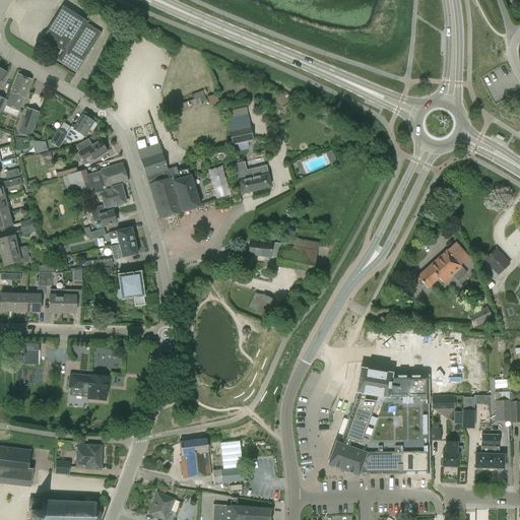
[(101,33),(84,22),(85,20),(62,6),(42,38),(63,51),(58,60),(76,72),(101,33)]
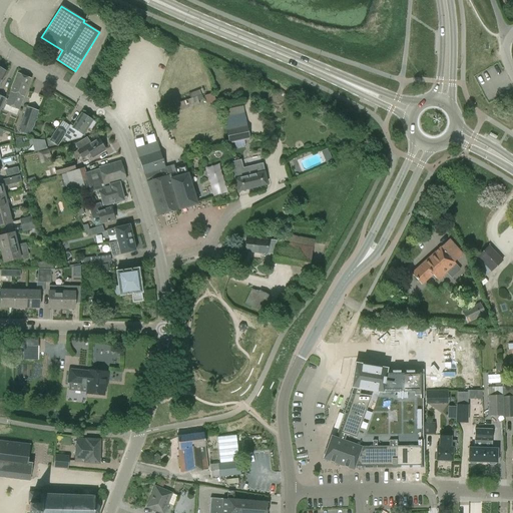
[(19,110),(31,79),(17,73),(5,105),(19,110)]
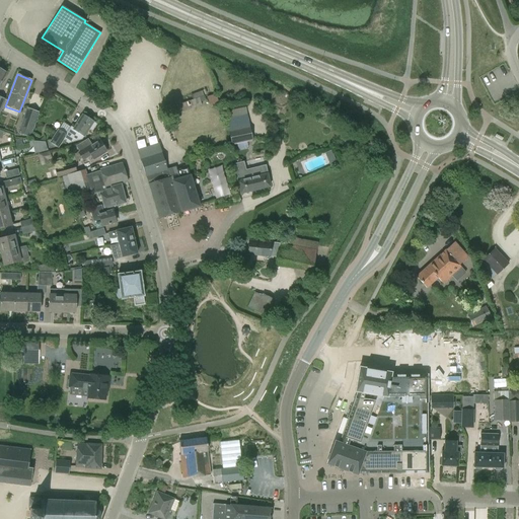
[(215,94),(210,96),(207,88),(165,103),(168,114),(173,112),(174,116),(202,105),(200,101),(208,99),(210,108),(219,105),(215,94)]
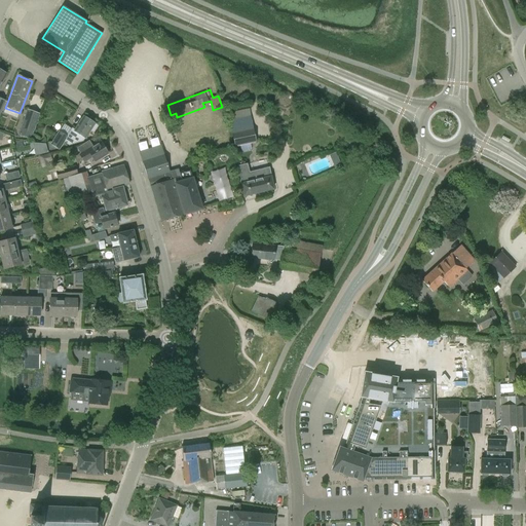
[(19,135),(30,139),(39,114),(29,110),(19,135)]
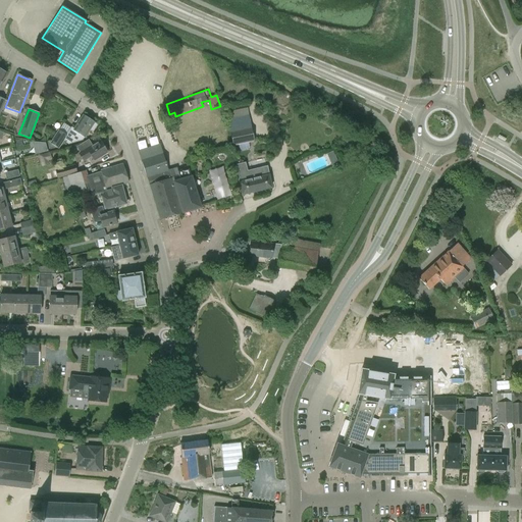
[(226,119),(229,134),(251,128),(249,114),(226,119)]
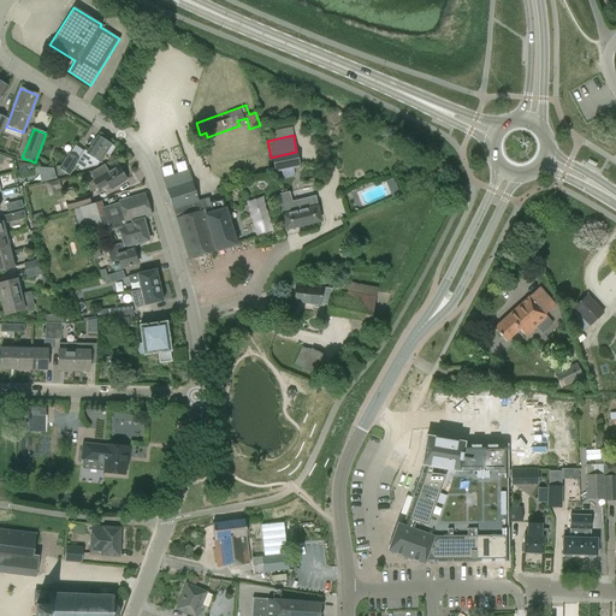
[(96,165),(99,161),(100,163),(105,153),(110,157),(114,148),(113,147),(111,144),(98,136),(87,152),(84,150),(78,159),(69,154),(59,170),(69,175),(75,164),(78,166),(77,167),(80,170),(96,165)]
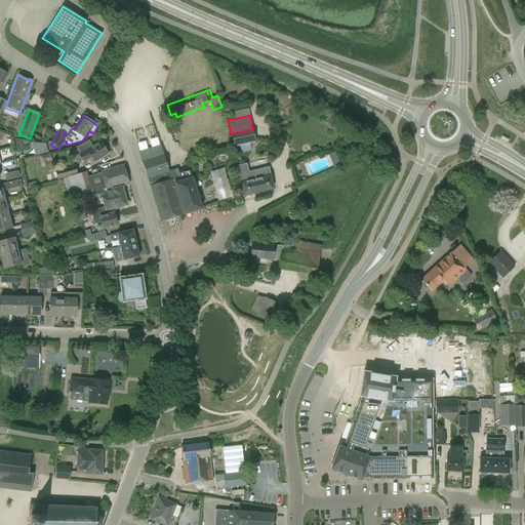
[(252,129),(231,134),(234,148),(255,143),(252,129)]
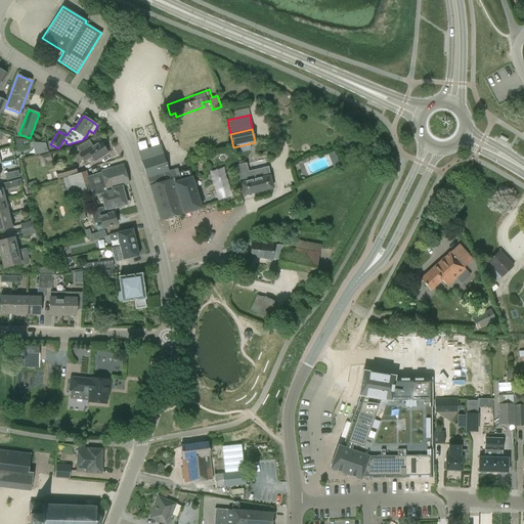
[(74,157),(78,163),(91,156),(94,162),(107,154),(100,141),(92,146),(89,140),(77,148),(80,154),(74,157)]
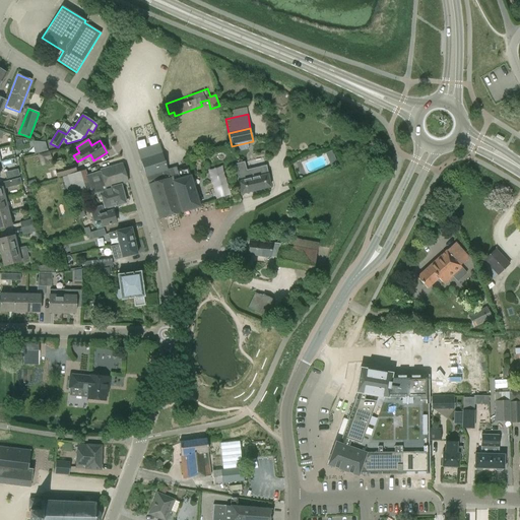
[(169,179),(167,170),(159,144),(137,150),(145,177),(146,177),(148,184),(169,179)]
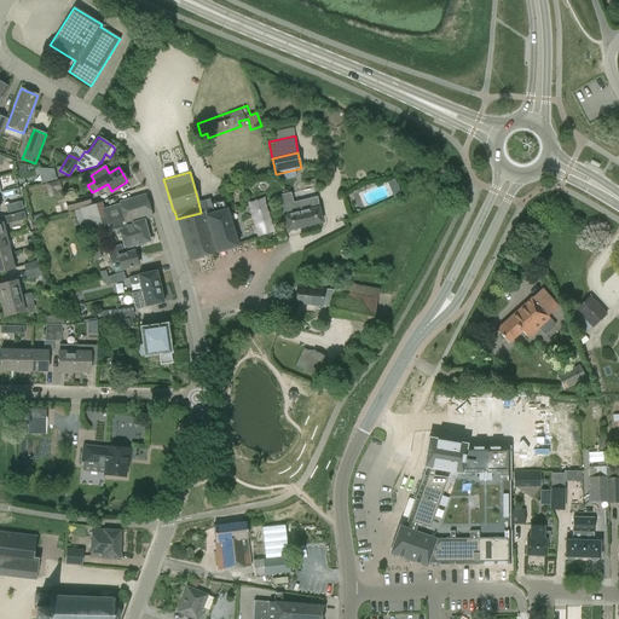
[(305,191),(307,198),(316,196),(314,189),(305,191)]
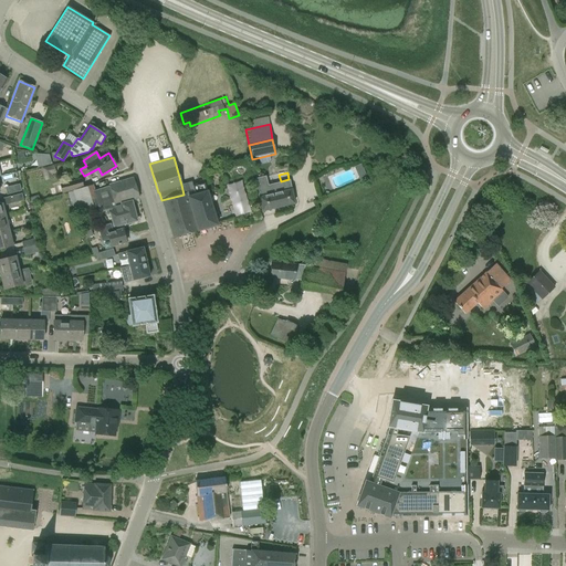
[(289,180),(268,185),(265,177),(262,178),(254,179),(255,189),(257,189),(261,210),(294,203),(289,180)]
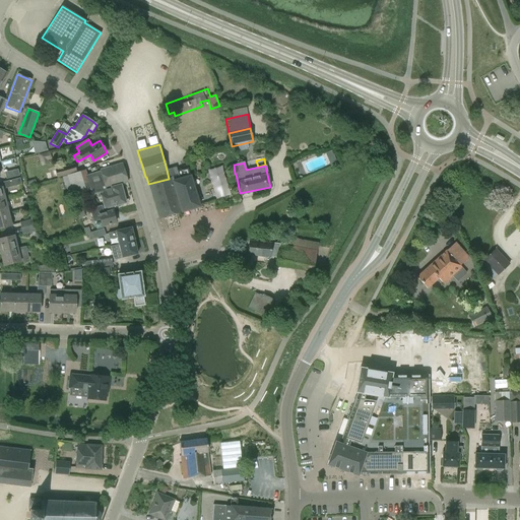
[(58,178),(62,177),(76,172),(74,164),(55,170),(58,178)]
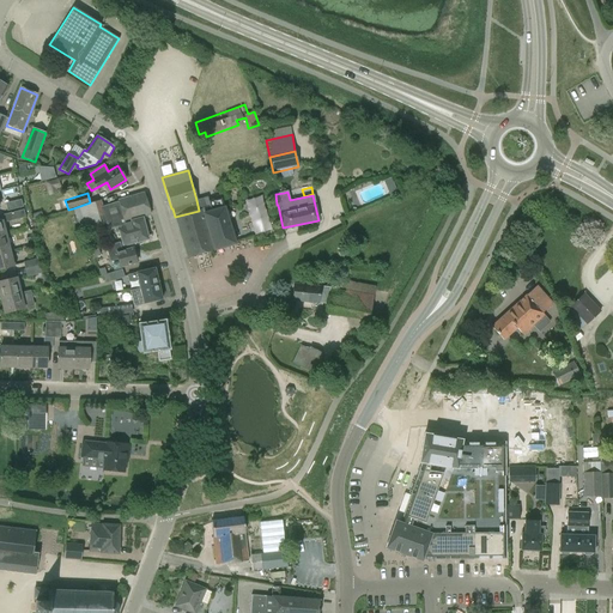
[(80,232),(85,231),(108,224),(109,229),(117,226),(123,247),(149,240),(141,217),(151,214),(144,193),(119,200),(119,201),(102,206),(101,199),(90,202),(73,208),(80,232)]
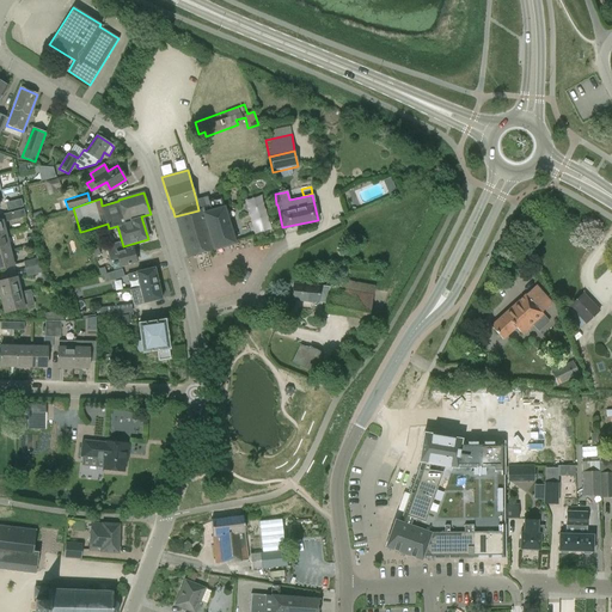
[(207,196),(196,200),(199,210),(175,216),(187,258),(236,244),(221,197),(208,201),(207,196)]
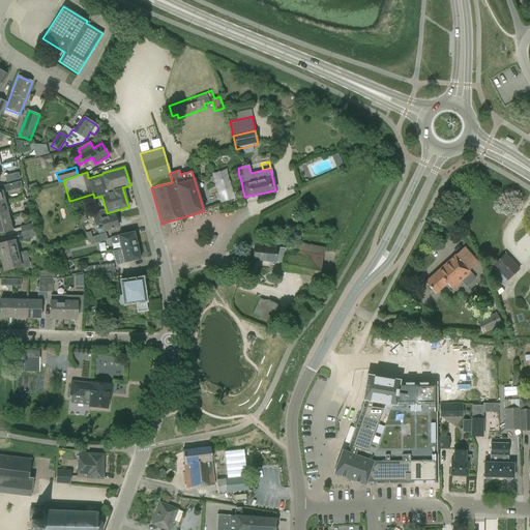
[(6,182),(20,179),(18,172),(4,175),(6,182)]
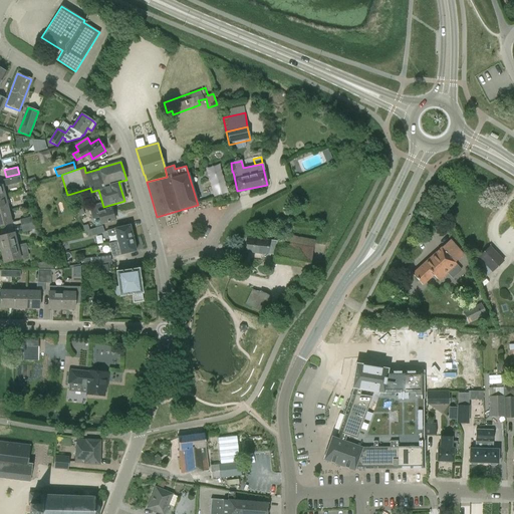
[(8,185),(21,182),(19,176),(6,179),(8,185)]
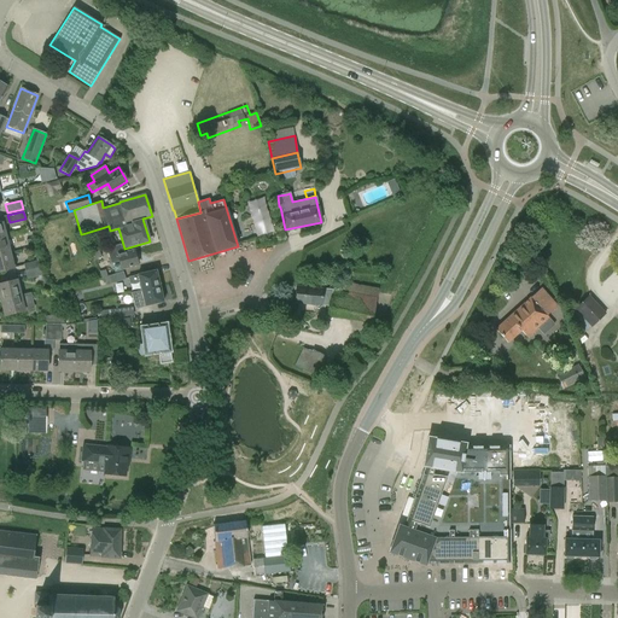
[(0,239),(0,255),(10,252),(6,238),(0,239)]
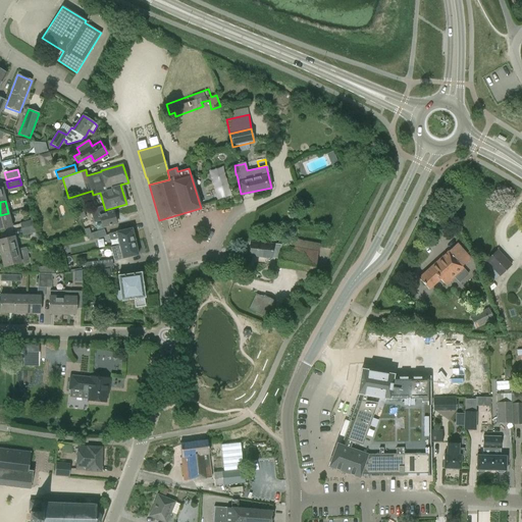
[(23,209),(30,208),(29,201),(21,203),(23,209)]
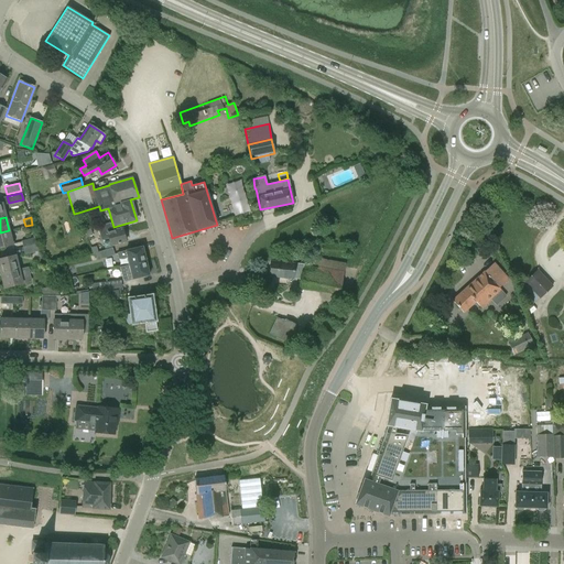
[(122,228),(112,231),(110,223),(106,224),(98,226),(102,241),(109,239),(111,246),(126,241),(122,228)]
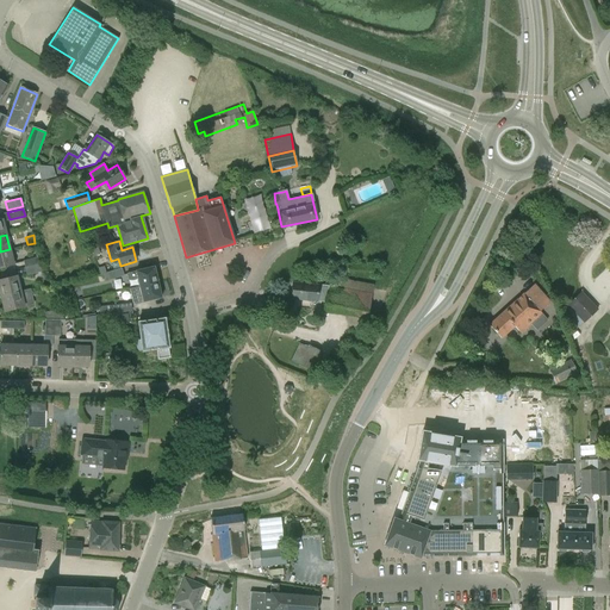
[(10,249),(0,251),(0,268),(14,266),(10,249)]
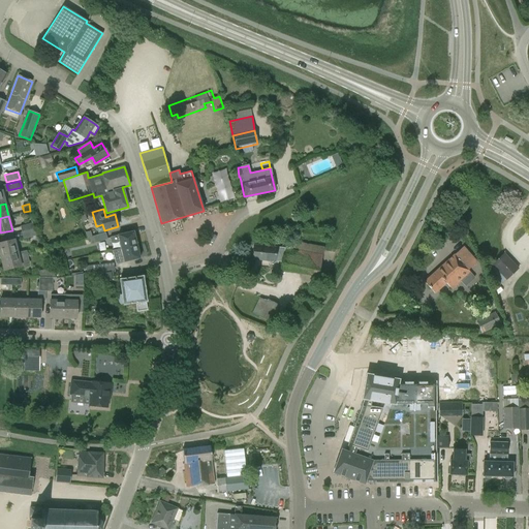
[(22,234),(35,229),(33,222),(20,225),(22,234)]
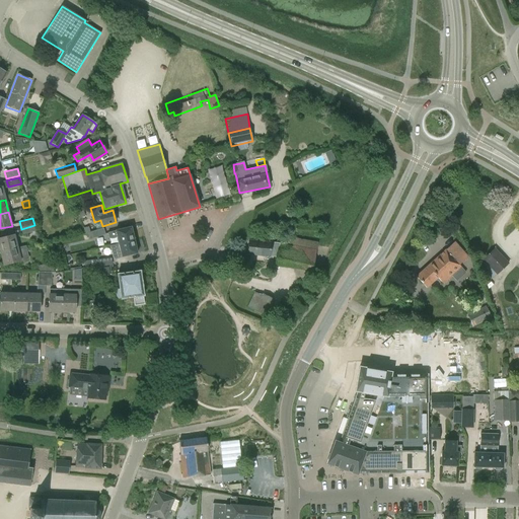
[(35,231),(34,225),(21,229),(22,234),(35,231)]
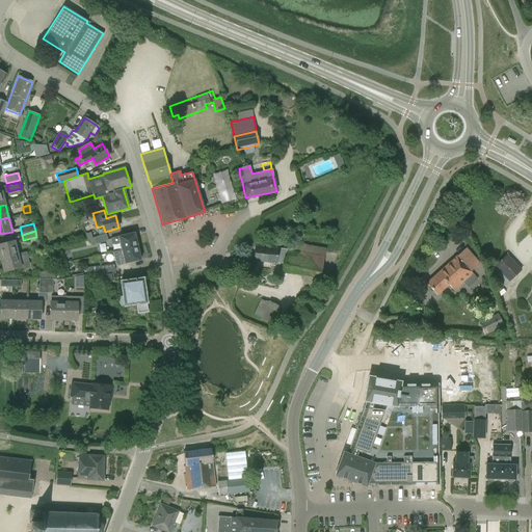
[(122,250),(137,246),(134,233),(110,238),(111,244),(120,242),(122,250)]
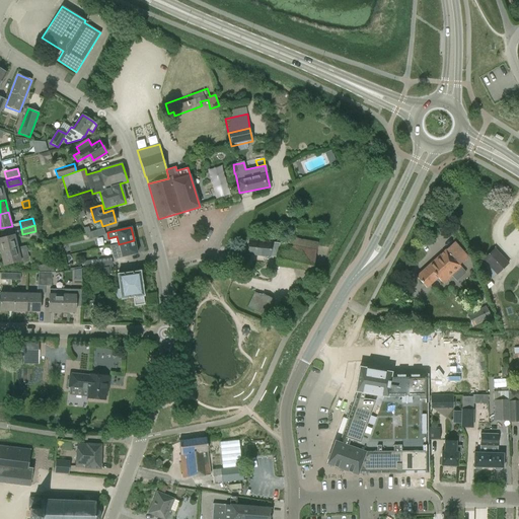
[(90,231),(86,233),(88,239),(92,238),(105,234),(102,228),(90,231)]
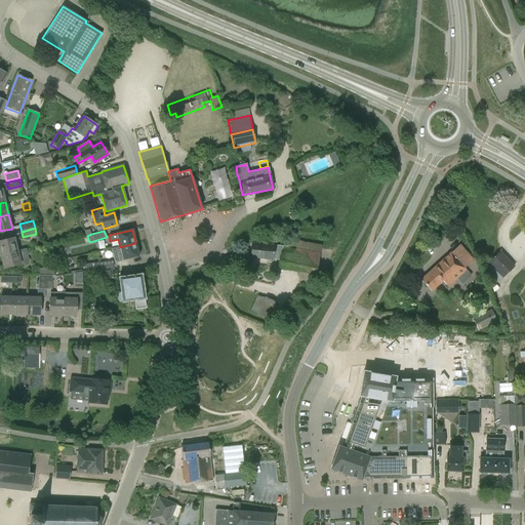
[(0,242),(0,252),(1,256),(18,251),(17,250),(14,239),(0,242)]
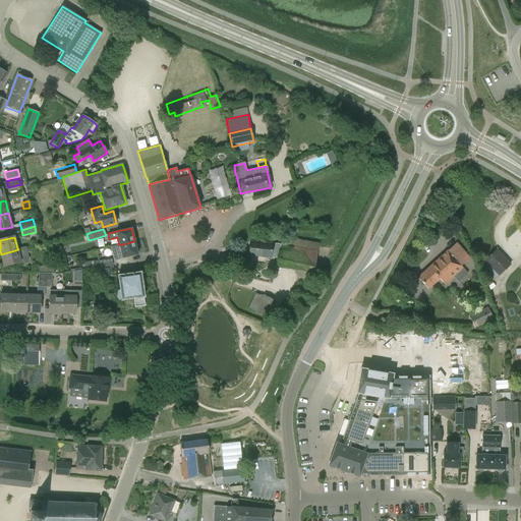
[(317,251),(320,243),(287,237),(285,245),(281,244),(249,241),(248,255),(280,258),(278,266),(313,273),(317,251)]
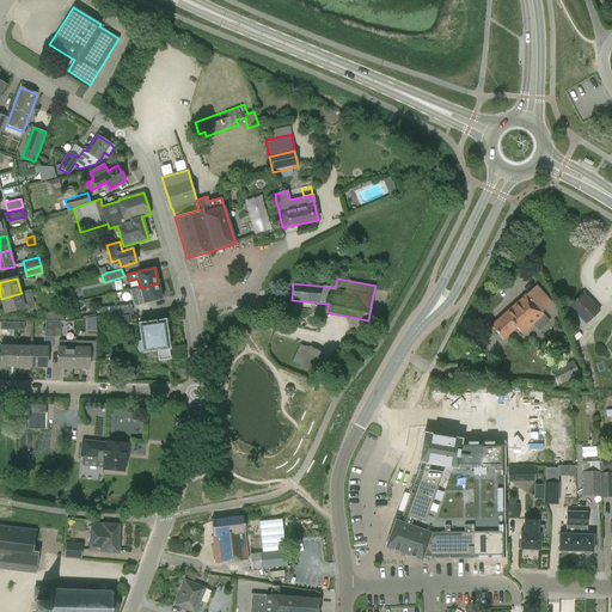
[(161,299),(158,283),(140,288),(141,295),(132,298),(134,305),(144,303),(144,304),(161,299)]
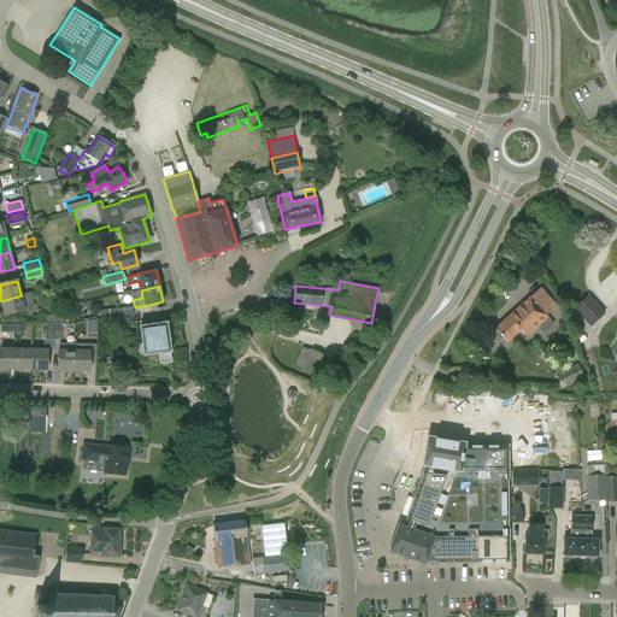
[(527,338),(538,328),(542,333),(557,321),(548,318),(546,316),(553,309),(538,291),(494,329),(506,342),(521,330),(527,338)]
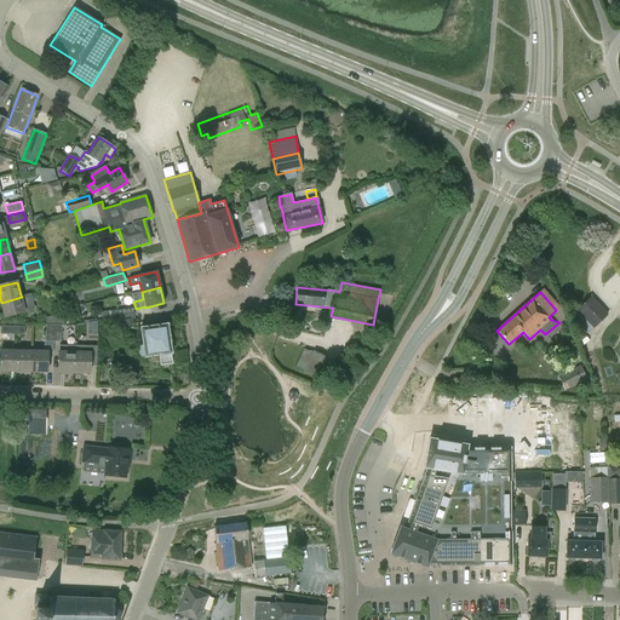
[(22,297),(1,303),(5,317),(26,313),(26,311),(35,309),(32,293),(21,296),(22,297)]
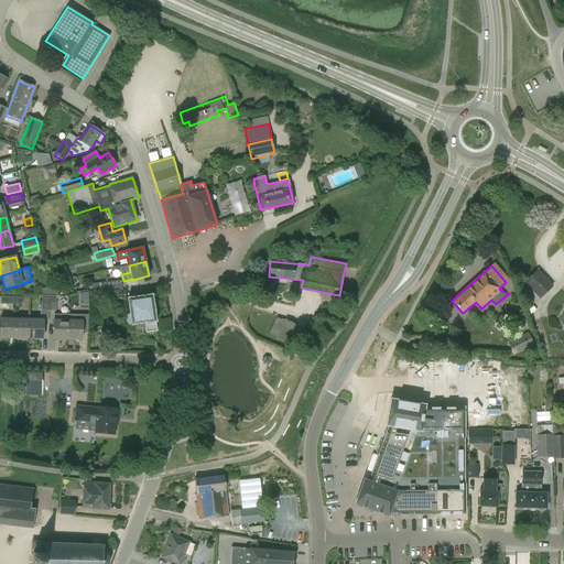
[(524,282),(539,299),(552,286),(538,270),(524,282)]
